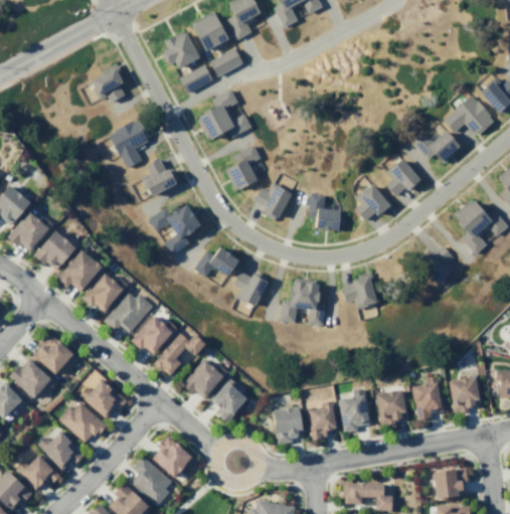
[(228,5),(238,0),(253,0),(261,12),(246,20),(252,31),(238,39),(227,19),(234,15),(228,5)]
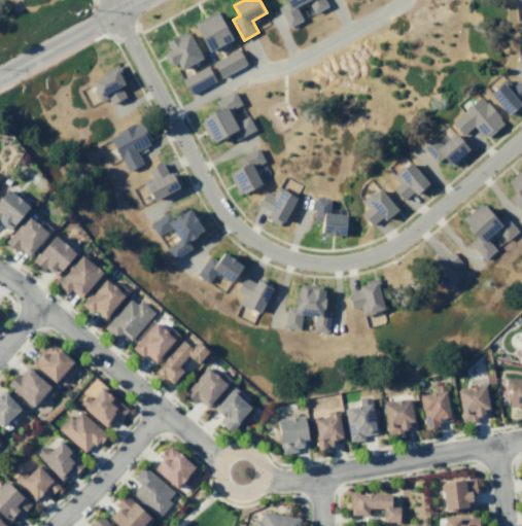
[(326,0),(331,6),(317,13),(309,0),(297,6),(304,20),(291,27),(281,8),(288,4),(285,0),(326,0)]
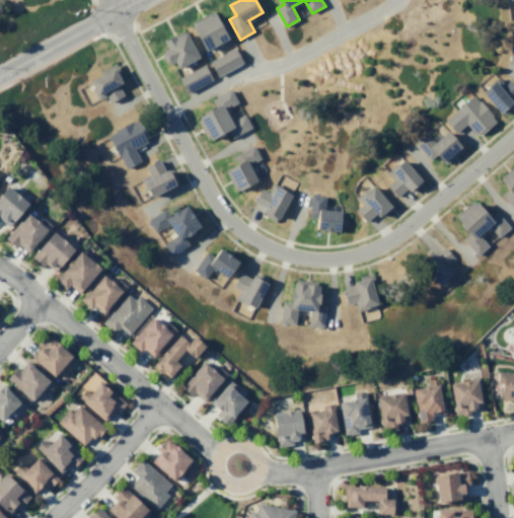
[(216,12),(230,38),(207,51),(193,25),(216,12)]
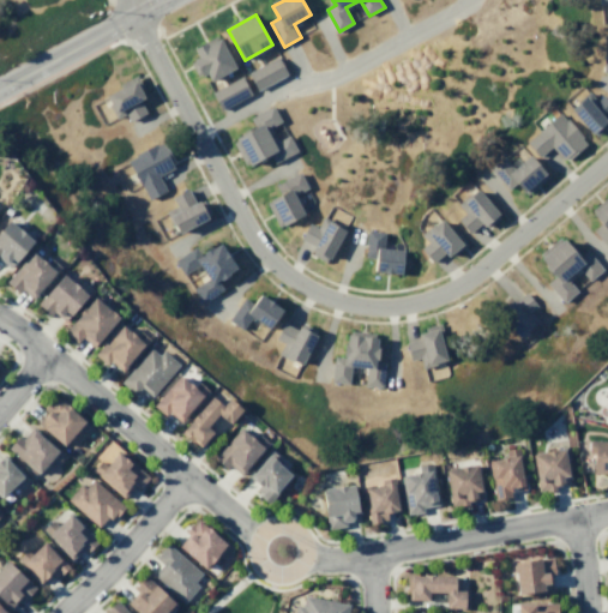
[(222,38),(238,67),(212,82),(208,72),(200,77),(193,62),(196,61),(194,59),(199,56),(196,48),(208,42),(210,44),(222,38)]
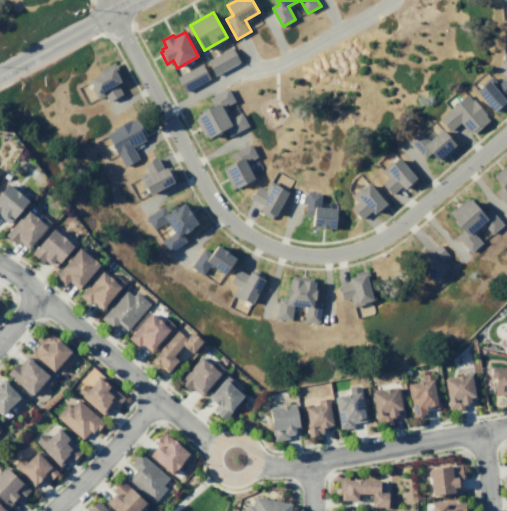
[(234,47),(242,62),(217,76),(209,61),(234,47)]
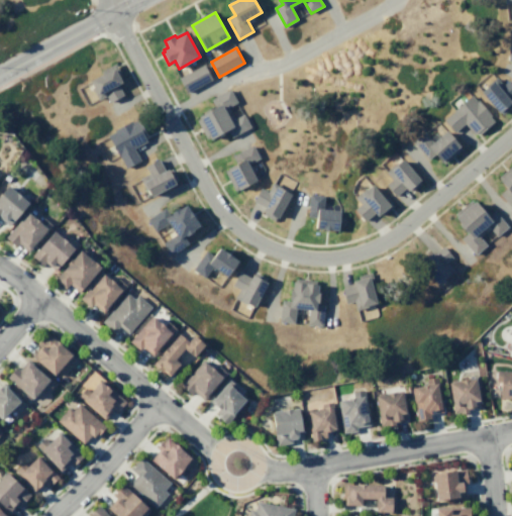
[(117,63),(124,76),(120,78),(122,82),(119,84),(125,95),(112,102),(108,96),(101,100),(90,81),(104,74),(102,71),(117,63)]
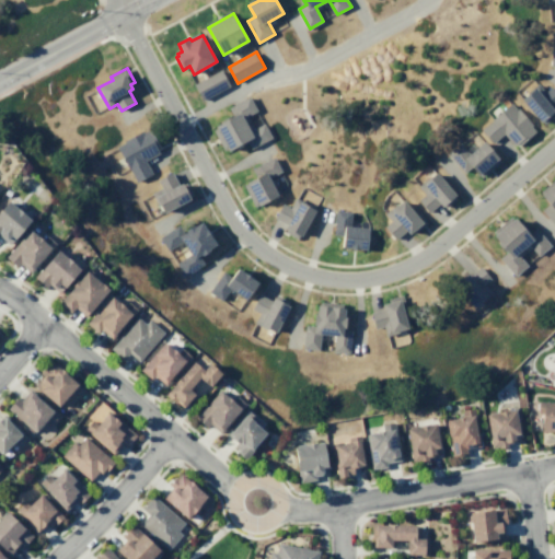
[(223,70),(232,86),(205,101),(196,84),(223,70)]
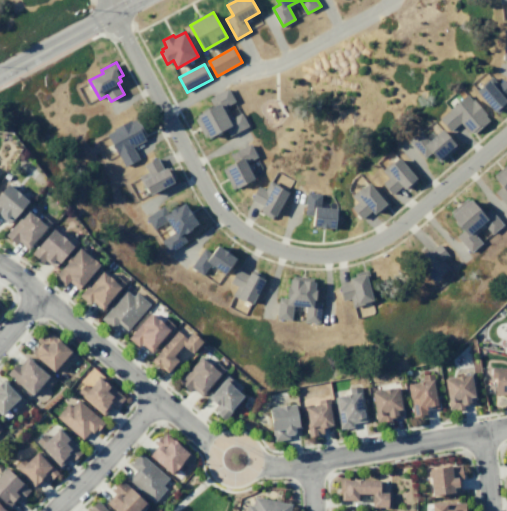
[(506,80),(506,98),(505,99),(506,100),(506,108),(497,116),(476,90),(493,77),(500,85),(506,80)]
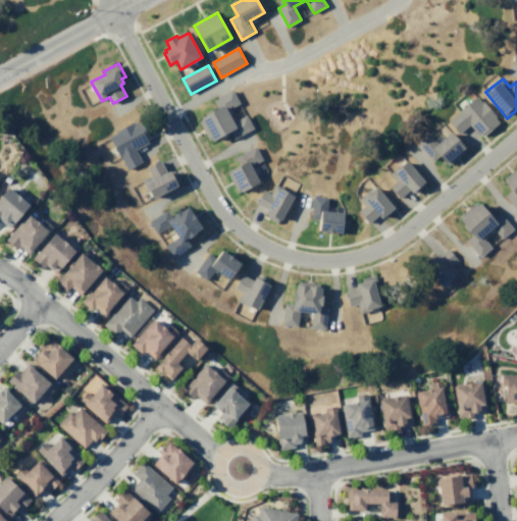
[(215,100),(235,90),(242,103),(227,111),(234,122),(248,115),(255,128),(236,140),(231,131),(213,141),(201,117),(219,108),(215,100)]
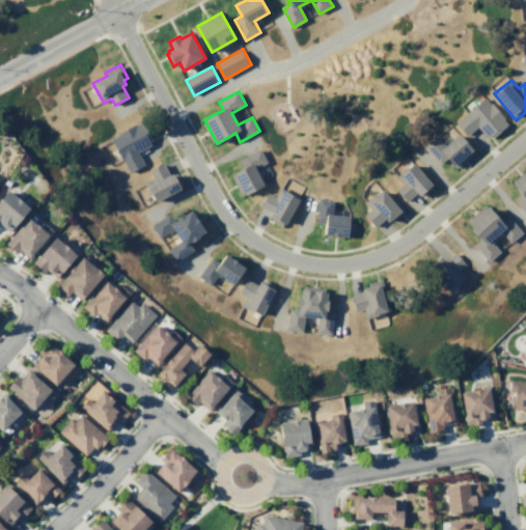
[(493,103),(506,118),(505,120),(510,126),(494,139),(492,137),(490,139),(478,127),(469,135),(459,123),(487,99),(492,105),(493,103)]
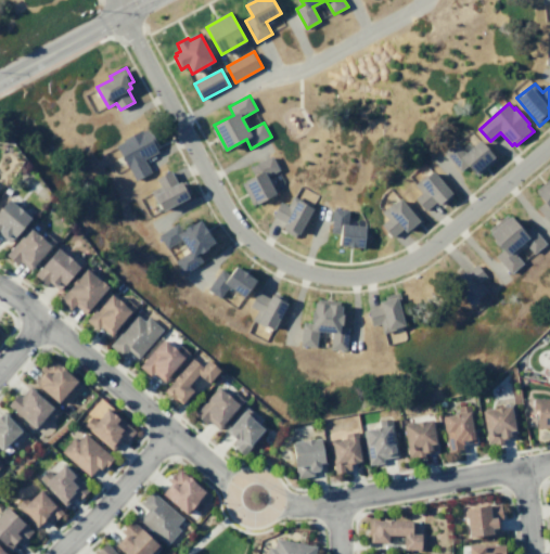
[(125,140),(144,129),(144,131),(150,128),(161,147),(157,149),(160,152),(145,159),(153,172),(138,180),(119,145),(126,142),(125,140)]
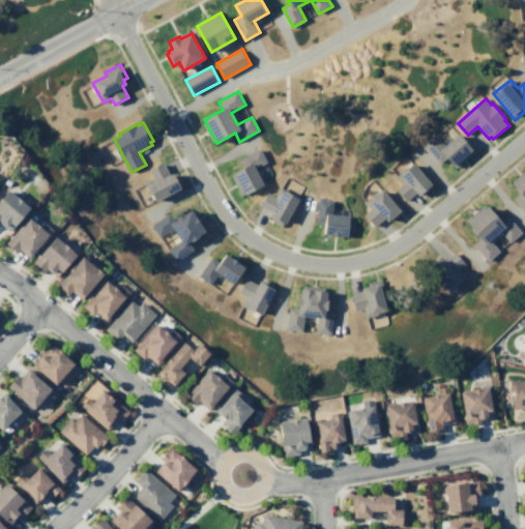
[(459,134),(476,153),(457,170),(446,158),(441,164),(425,145),(437,135),(446,145),(459,134)]
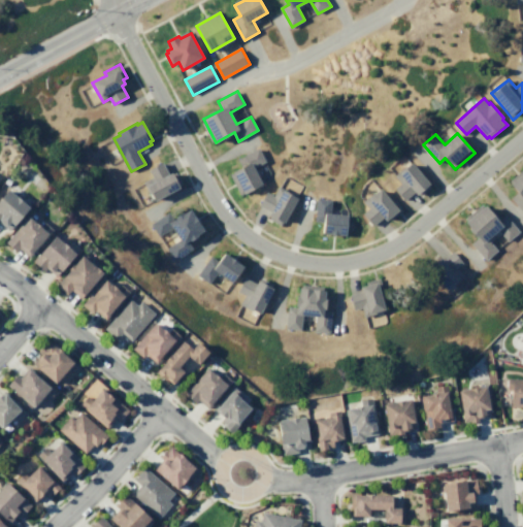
[(239,159),(260,147),(268,162),(255,169),(263,185),(242,196),(230,173),(243,167),(239,159)]
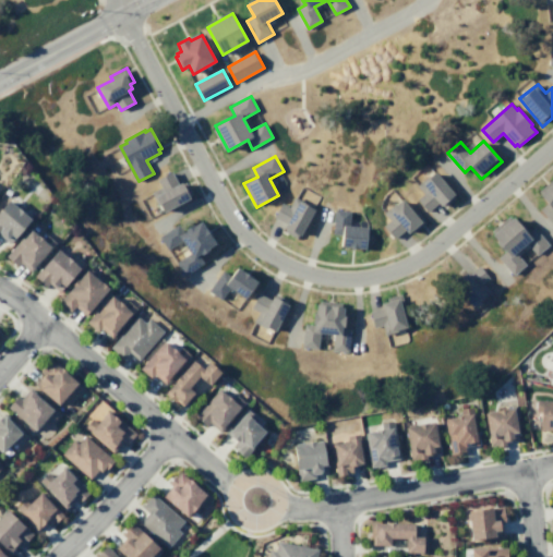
[(187,180),(195,196),(165,212),(155,193),(164,188),(159,179),(173,171),(180,183),(187,180)]
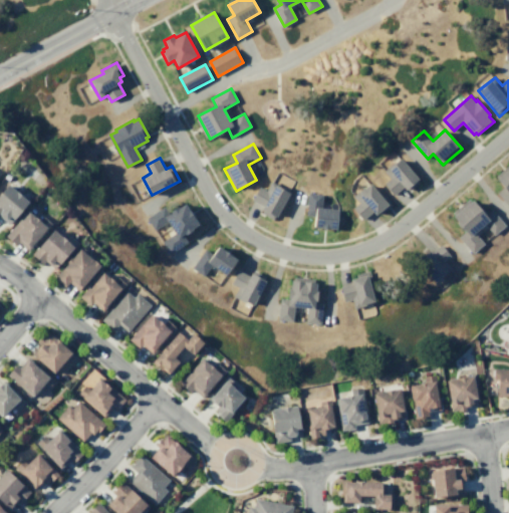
[(386,171),(402,158),(423,183),(410,194),(405,188),(396,195),(386,184),(392,179),(386,171)]
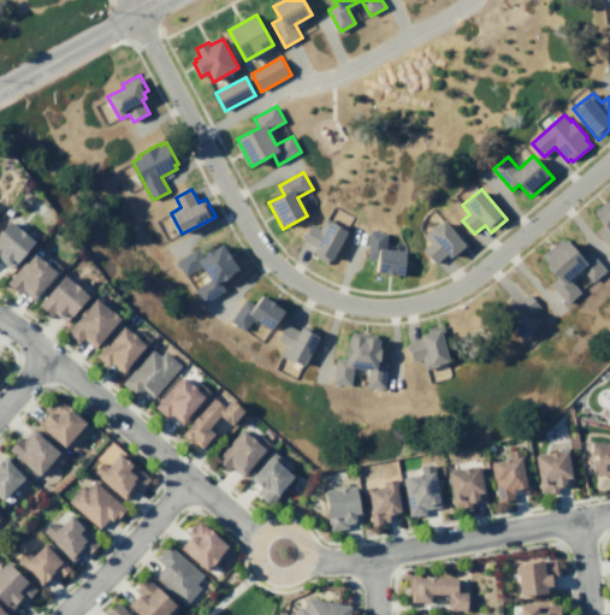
[(597,216),(609,205),(609,243),(599,231),(605,225),(597,216)]
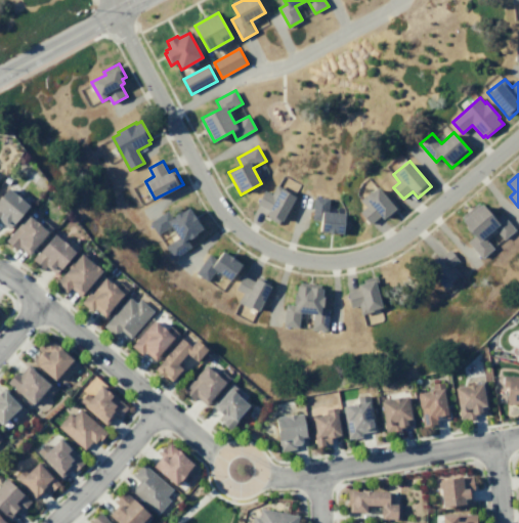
[(278,185),(290,191),(289,193),(296,198),(282,224),(266,216),(269,210),(259,204),(266,190),(273,193),(278,185)]
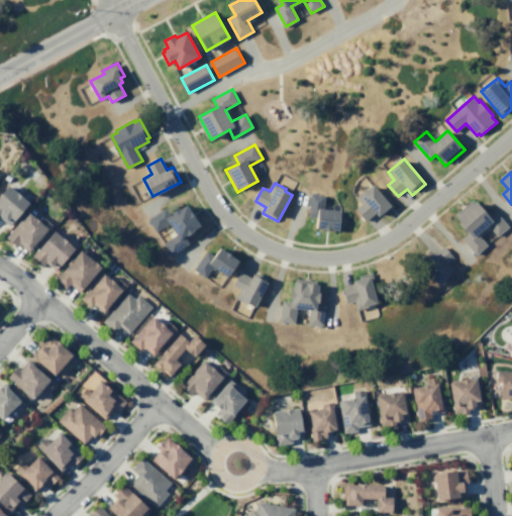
[(386,193),(397,206),(386,215),(384,212),(379,216),(376,214),(367,221),(356,209),(363,204),(356,197),(373,184),(383,196),(386,193)]
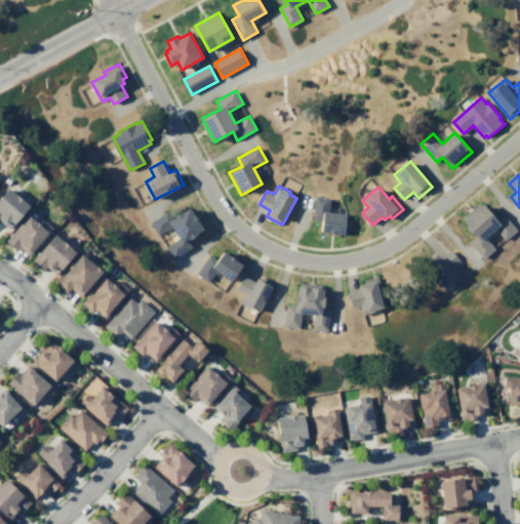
[(0,197),(8,188),(31,206),(11,229),(1,219),(0,222),(0,197)]
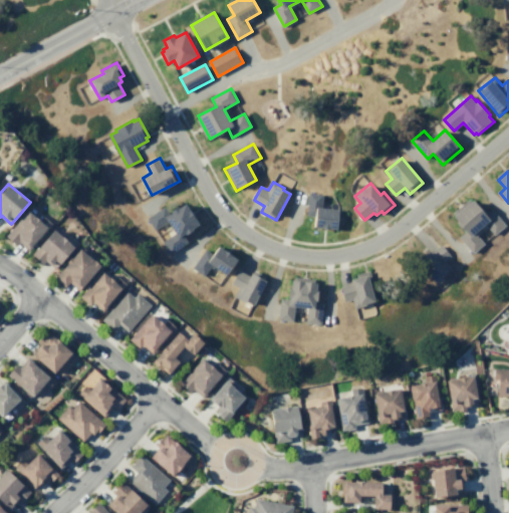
[(310,193),(324,195),(323,209),(339,210),(337,229),(314,227),(315,216),(308,216),(310,193)]
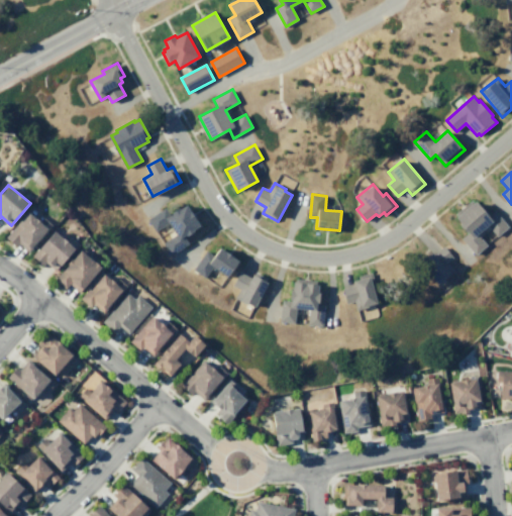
[(476,201),(489,217),(497,211),(511,227),(499,236),(489,225),(480,233),(490,246),(478,256),(463,238),(470,233),(456,217),(476,201)]
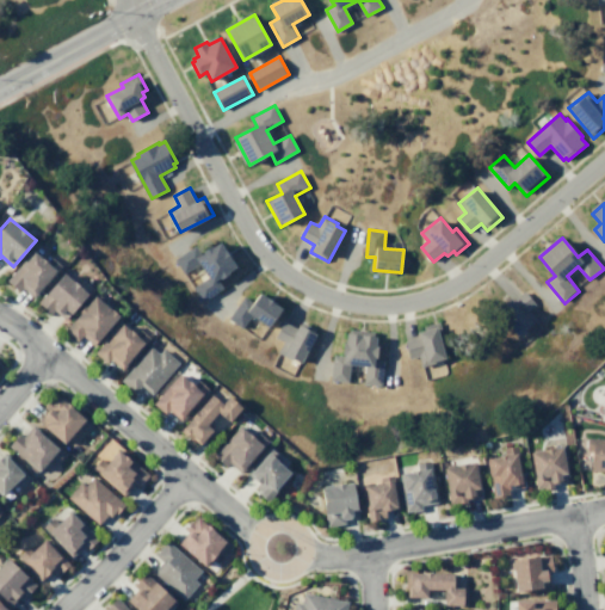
[(220,241),(236,266),(218,278),(226,289),(205,302),(196,288),(210,278),(201,264),(186,273),(177,259),(197,246),(202,252),(211,246),(213,247),(220,241)]
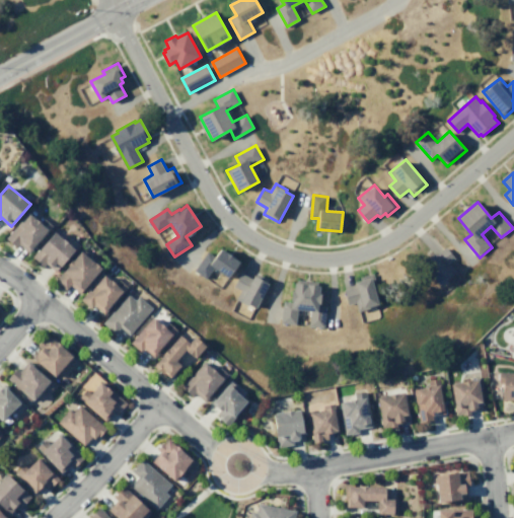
[(46,219),(54,226),(30,253),(20,244),(17,247),(7,238),(29,213),(42,223),(46,219)]
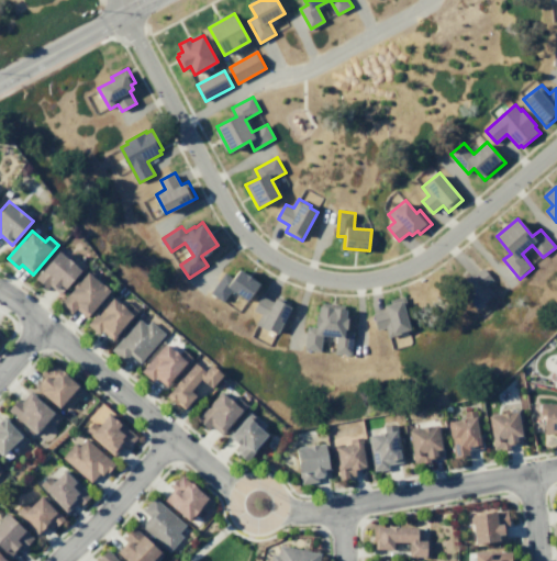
[(59,250),(82,270),(62,294),(52,285),(48,289),(36,278),(59,250)]
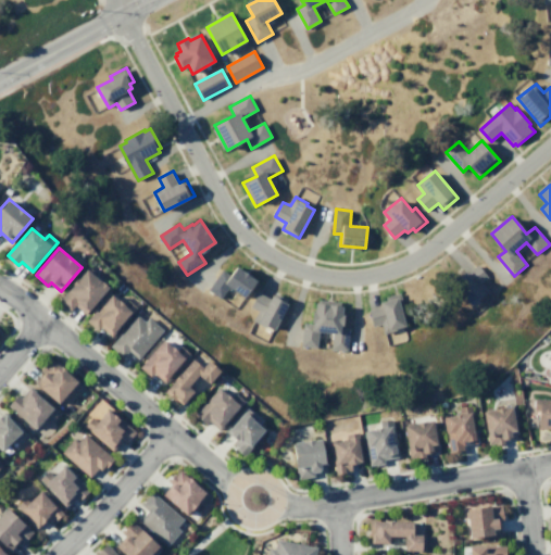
[(479,265),(490,277),(484,284),(491,291),(480,301),(479,299),(473,304),(453,281),(466,270),(470,274),(479,265)]
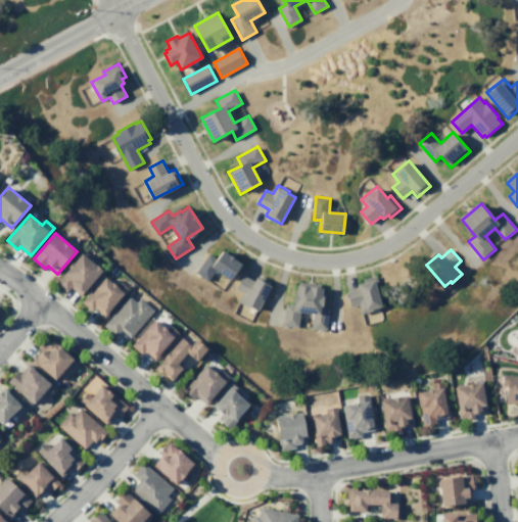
[(223,250),(242,264),(230,280),(217,271),(209,281),(197,273),(212,253),(218,258),(223,250)]
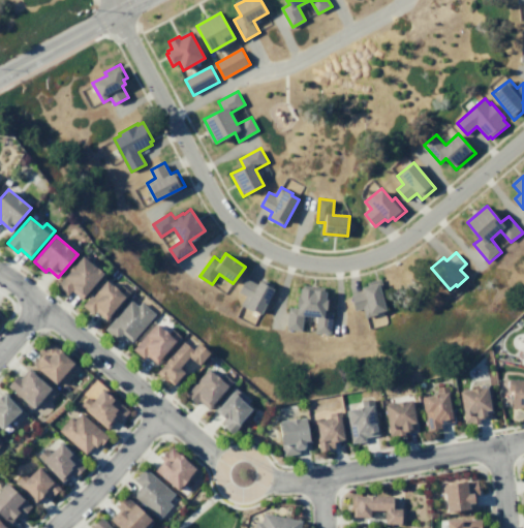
[(83,255),(104,274),(83,299),(73,290),(69,296),(57,286),(83,255)]
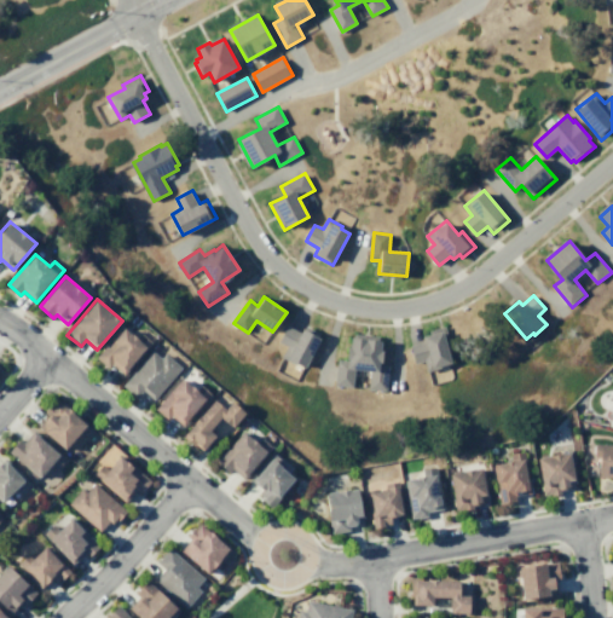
[(304,329),(322,339),(307,369),(285,357),(290,346),(282,341),(289,325),(302,333),(304,329)]
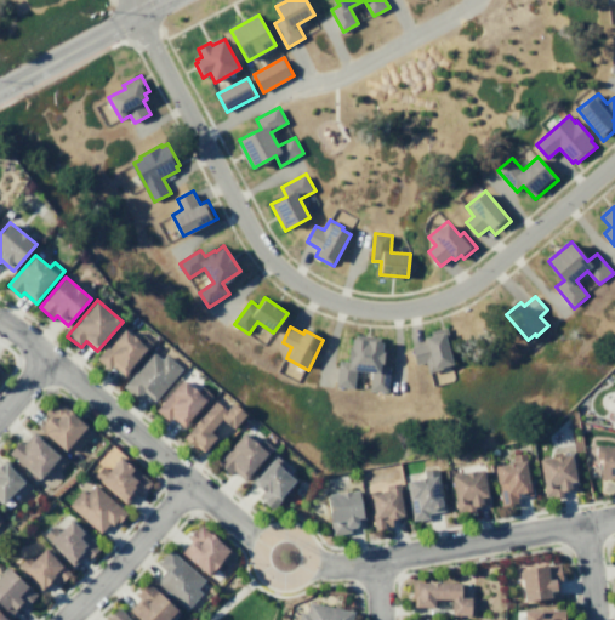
[(449,328),(455,346),(450,347),(455,364),(446,367),(448,369),(432,374),(428,362),(419,365),(414,347),(428,342),(426,337),(434,335),(433,333),(449,328)]
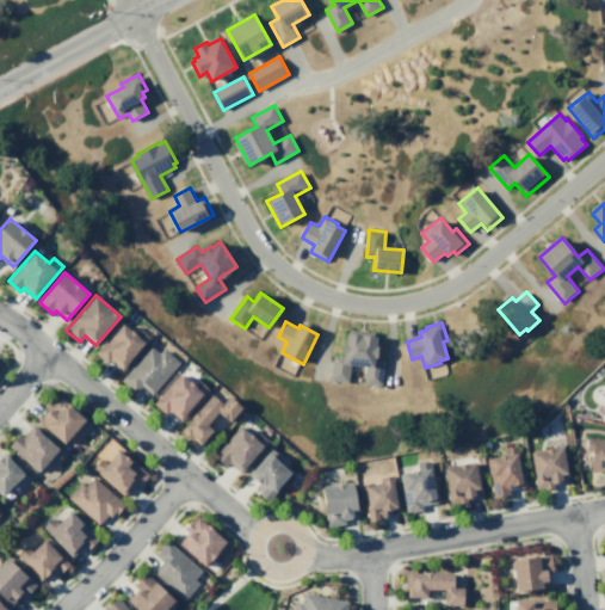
[(142,330),(153,338),(125,370),(112,359),(110,363),(97,352),(113,333),(115,334),(123,324),(139,336),(142,330)]
